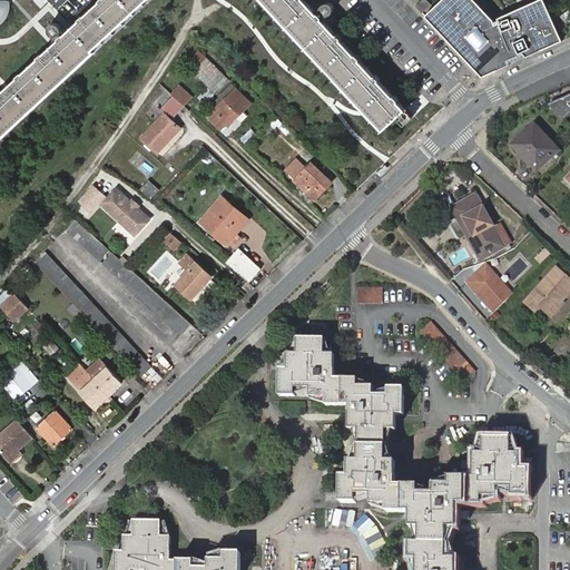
[(0,136),(146,0),(102,0),(58,42),(10,87),(0,96),(0,136)]
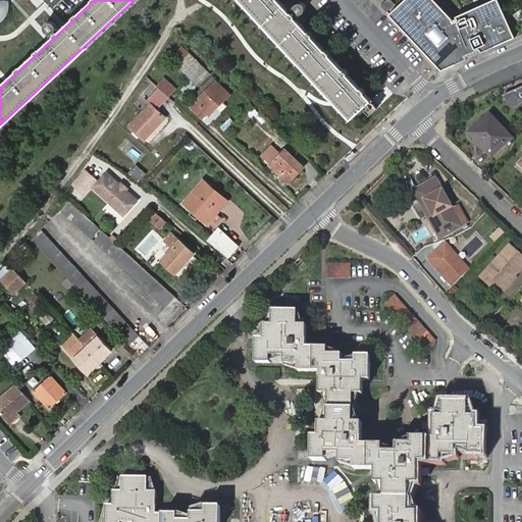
[(245,0),(354,117),(372,100),(279,0),(245,0)]
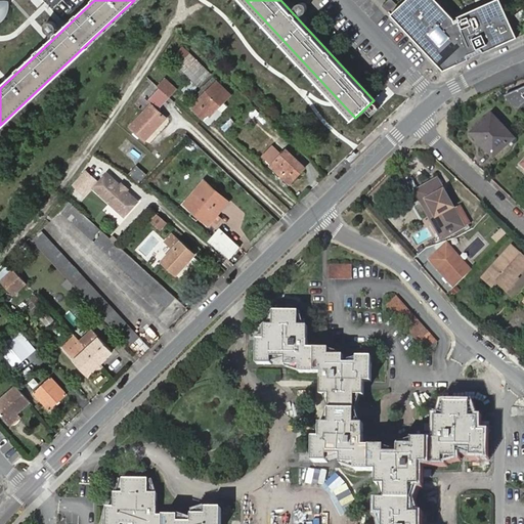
[(386,5),(392,11),(400,3),(396,0),(390,0),(390,1),(386,5)]
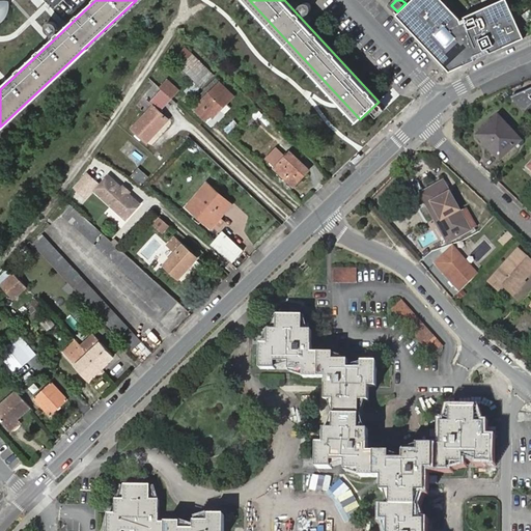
[(447,0),(411,0),(398,12),(452,68),(527,35),(510,0),(497,0),(463,16),(447,0)]
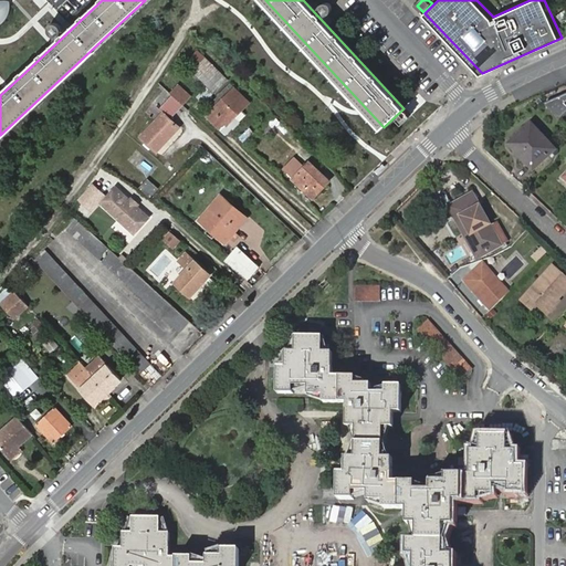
[(0,23),(3,22),(10,11),(9,1),(0,1),(0,23)]
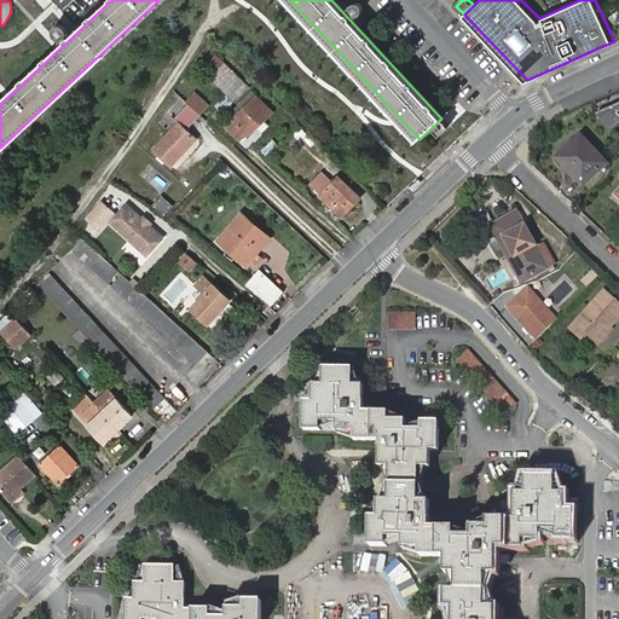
[(236,100),(250,86),(218,55),(204,68),(236,100)]
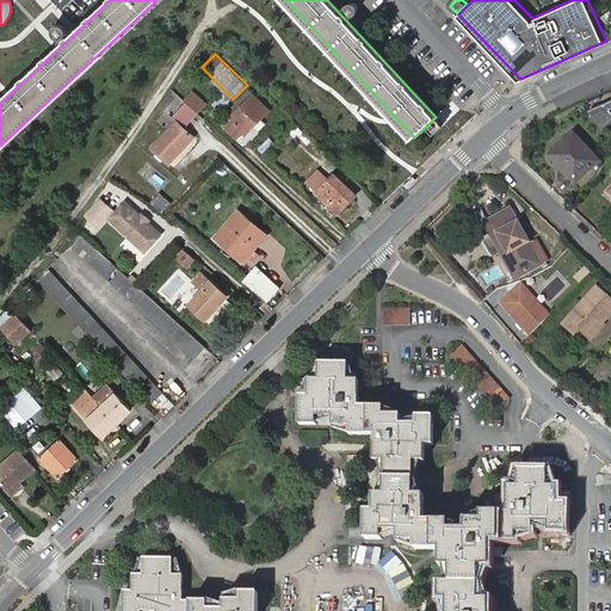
[(195,92),(186,100),(201,113),(208,104),(195,92)]
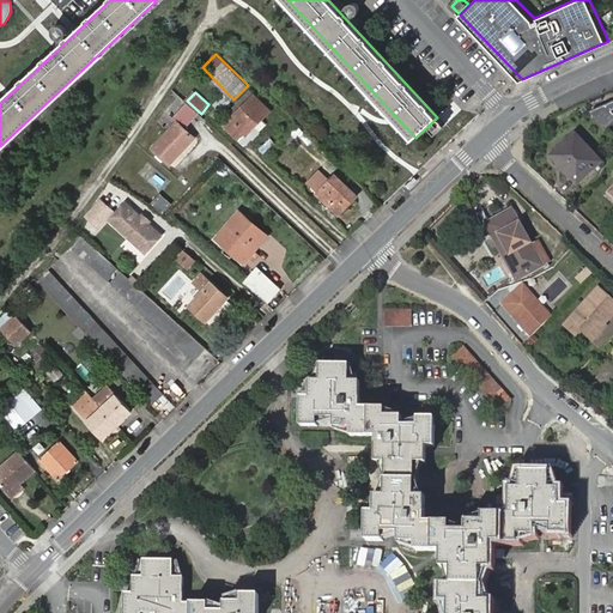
[(247,134),(271,110),(256,96),(231,120),(232,122),(228,128),(238,139),(246,133),(247,134)]
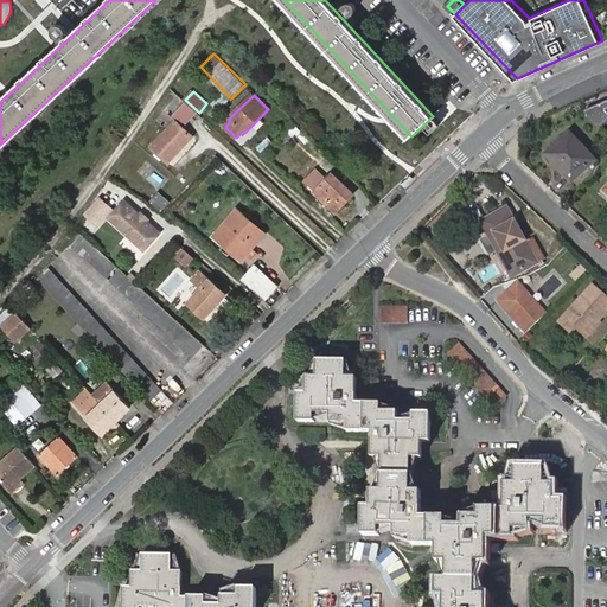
[(184,127),(196,114),(179,97),(167,114),(176,121),(153,146),(168,161),(192,136),(184,127)]
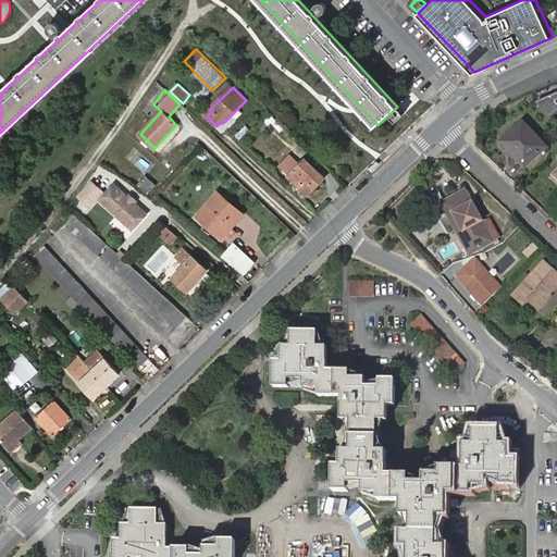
[(556,95),(536,104),(551,121),(556,114),(556,95)]
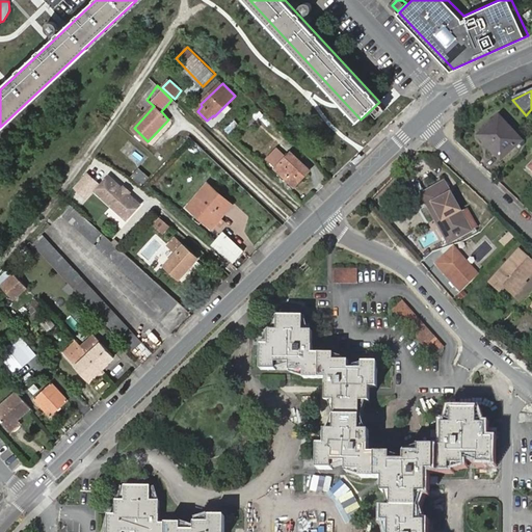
[(499,116),(478,137),(501,162),(523,142),(499,116)]
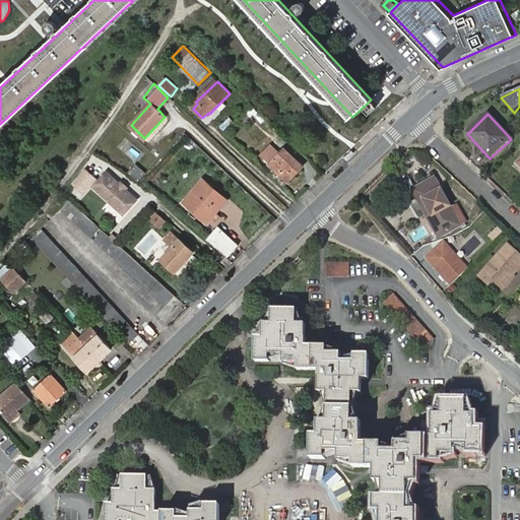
[(224,131),(235,123),(231,117),(220,126),(224,131)]
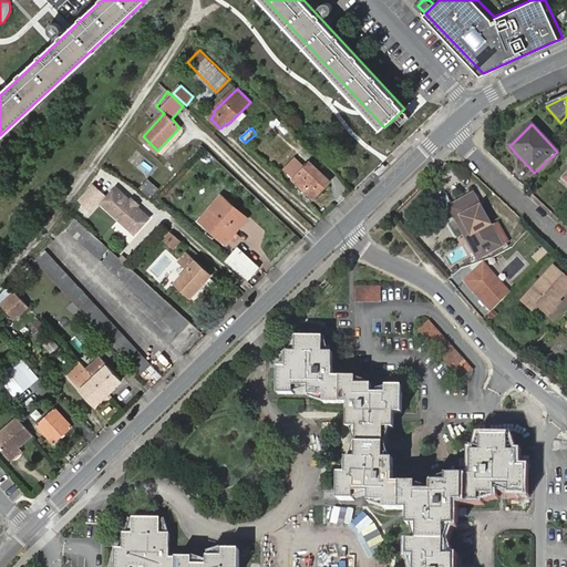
[(318,188),(328,178),(311,163),(295,179),(312,197),(320,191),(318,188)]
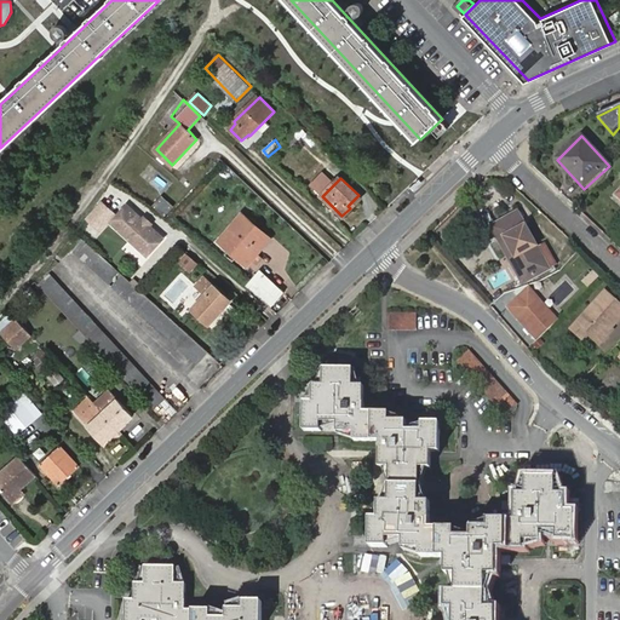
[(166,216),(176,206),(161,195),(153,205),(166,216)]
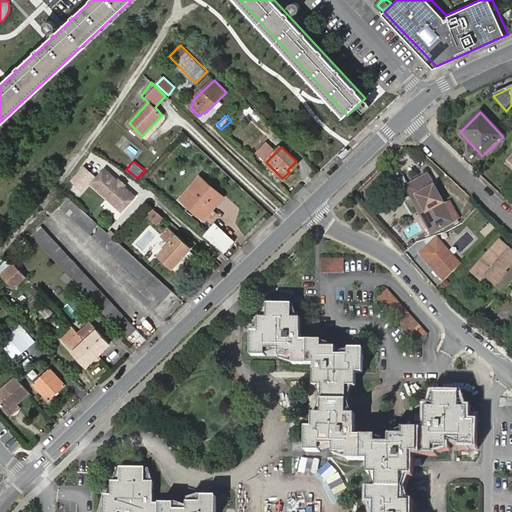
[(298,163),(296,161),(287,170),(289,172),(298,163)]
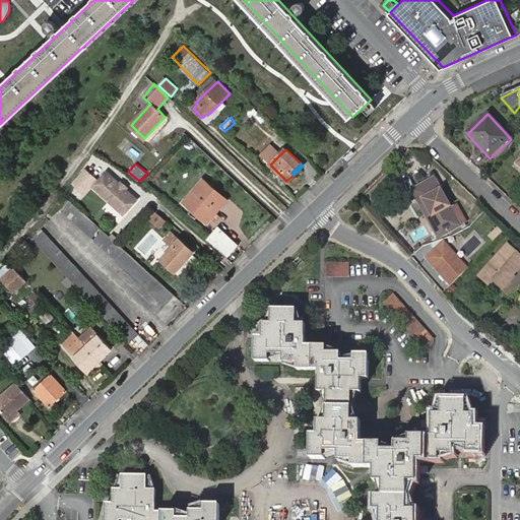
[(85,169),(73,182),(84,192),(96,179),(85,169)]
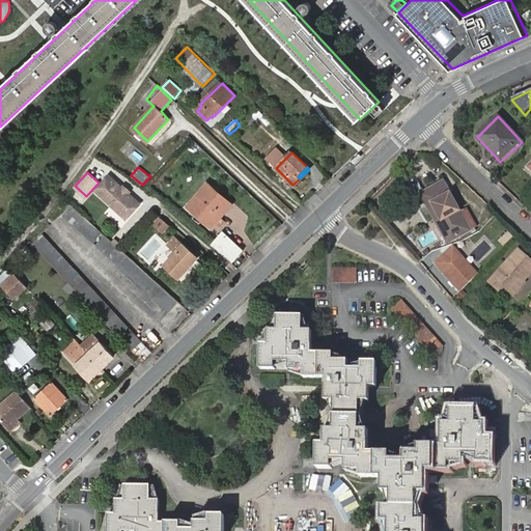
[(109,174),(95,190),(127,218),(141,202),(128,191),(127,192),(123,189),(124,188),(109,174)]
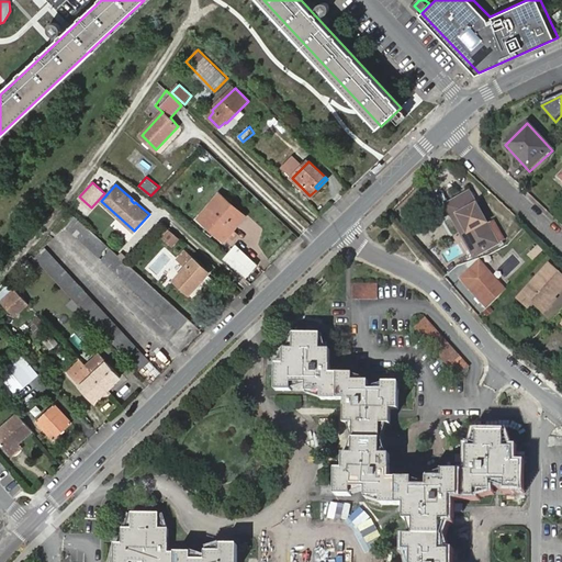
[(458,213),(480,253),(498,243),(469,189),(446,202),(452,215),(458,213)]
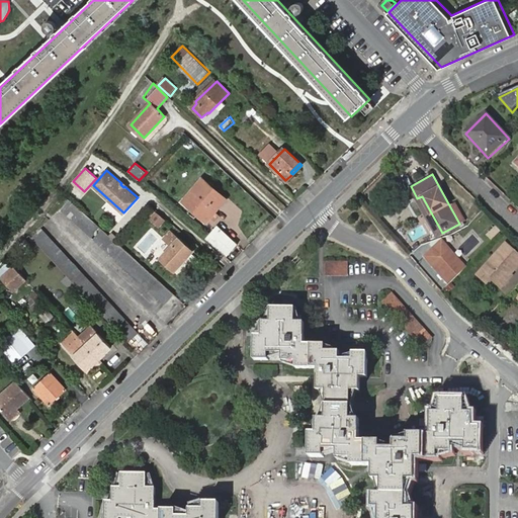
[(208,223),(227,200),(203,180),(182,203),(190,211),(192,209),(208,223)]
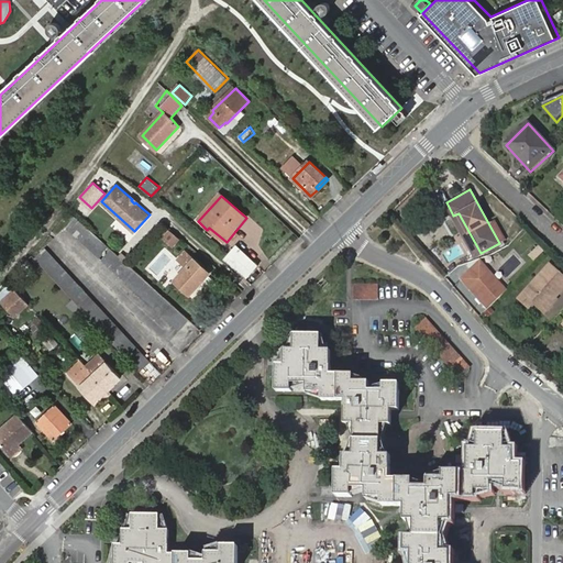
[(476,255),(481,253),(459,213),(453,216),(476,255)]
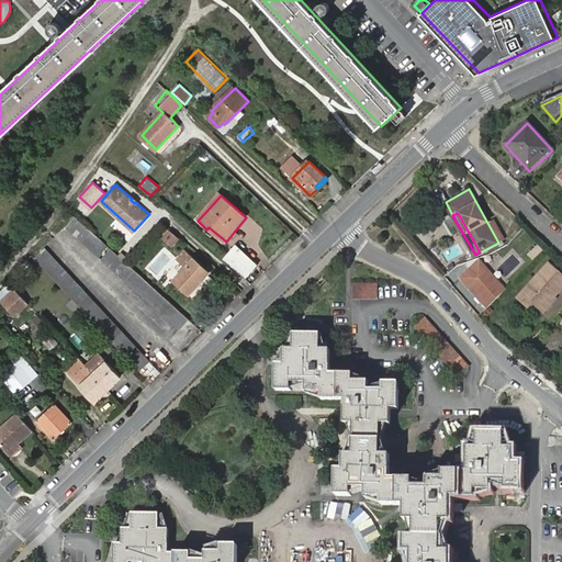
[(188,315),(76,215),(67,226),(179,325),(188,315)]
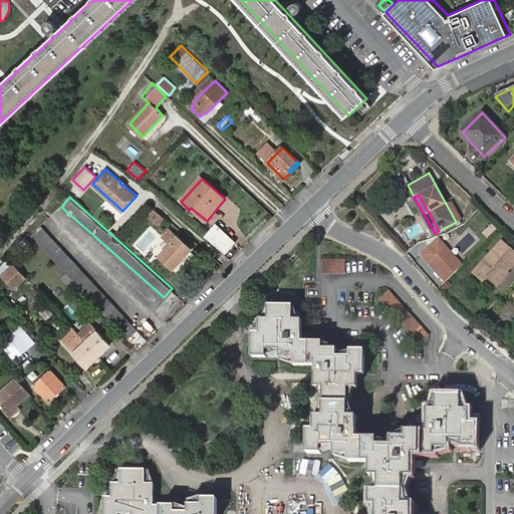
[(156,210),(149,219),(159,227),(166,218),(156,210)]
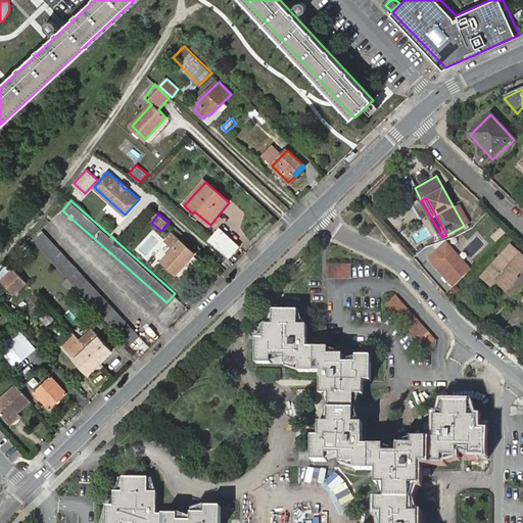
[(493,231),(486,224),(481,228),(488,235),(493,231)]
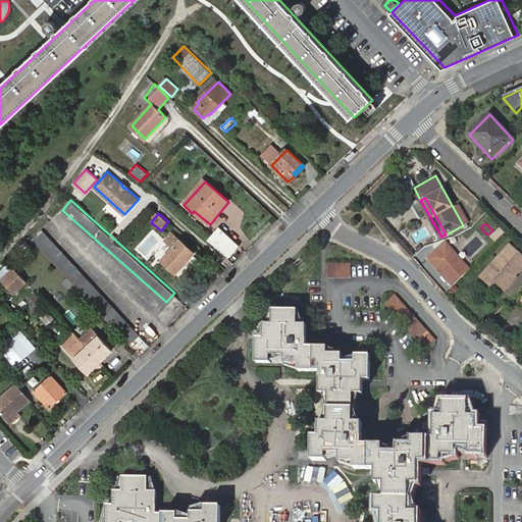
[(220,226),(209,240),(229,258),(242,245),(220,226)]
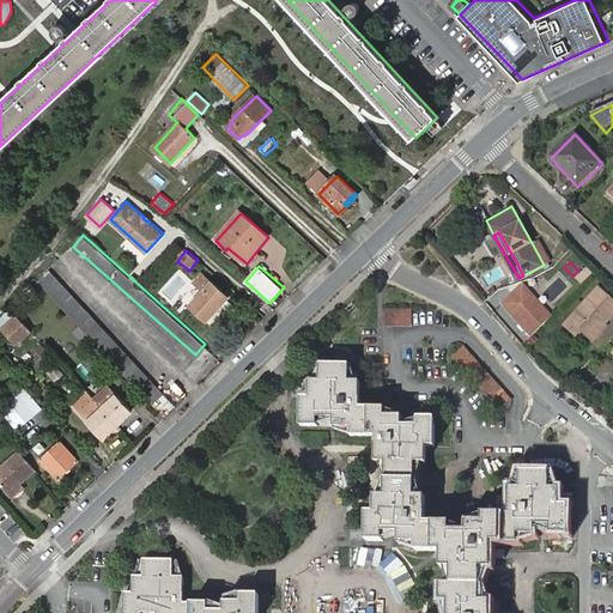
[(49,271),(37,281),(114,363),(149,400),(161,388),(49,271)]
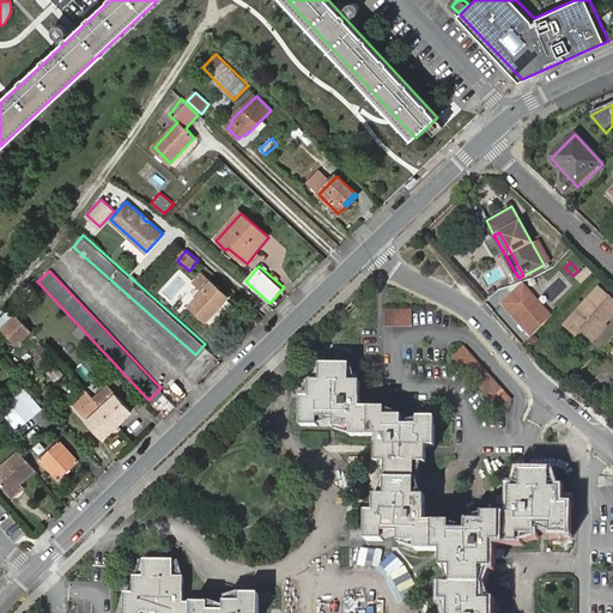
[(205,290),(192,304),(206,319),(208,321),(220,307),(217,302),(224,293),(204,274),(196,281),(205,290)]
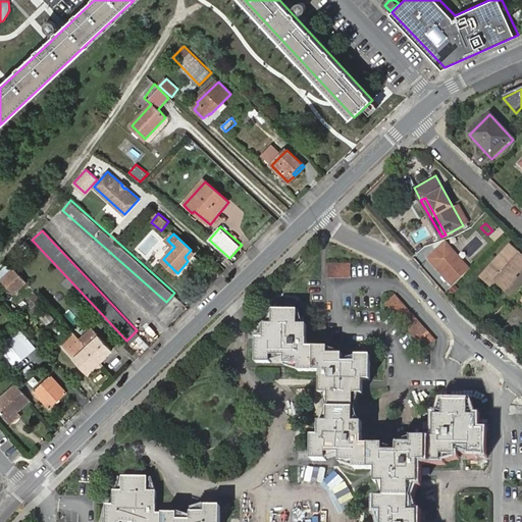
[(426,256),(451,283),(454,279),(469,266),(445,239),(426,256)]
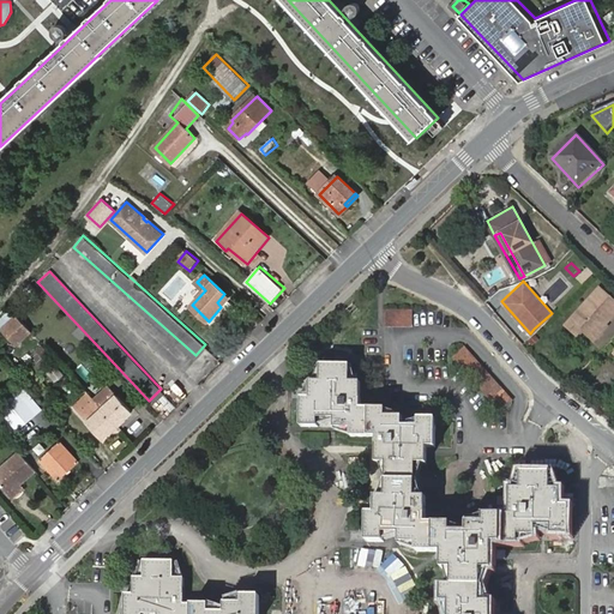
[(608,314),(611,318),(613,314),(613,304),(600,288),(570,317),(581,327),(590,337),(603,325),(601,321),(608,314)]
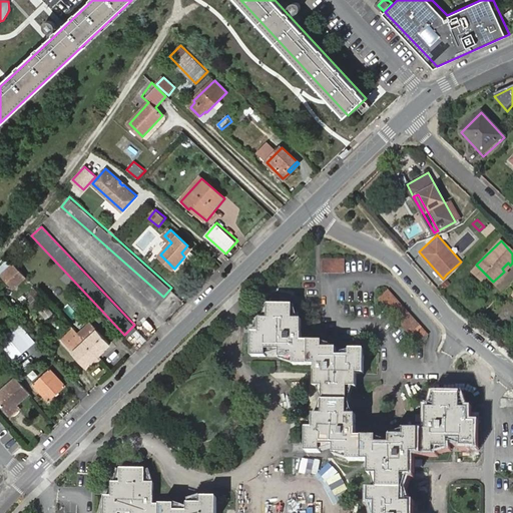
[(191,248),(187,245),(181,252),(184,257),(191,248)]
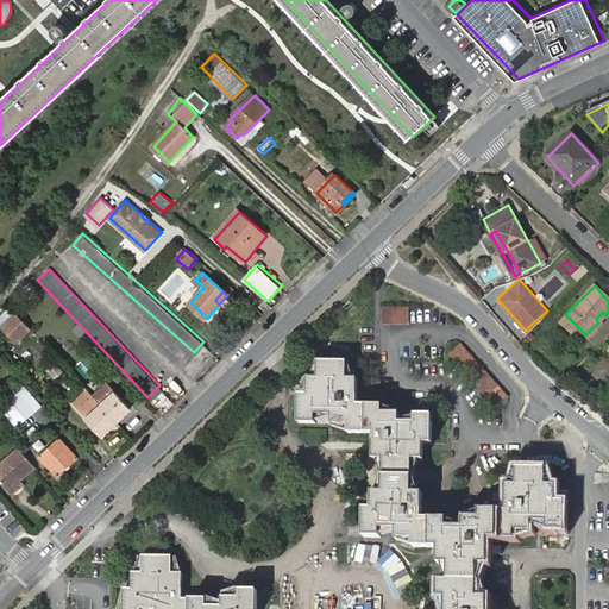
[(408,307),(383,307),(382,324),(408,324),(408,307)]
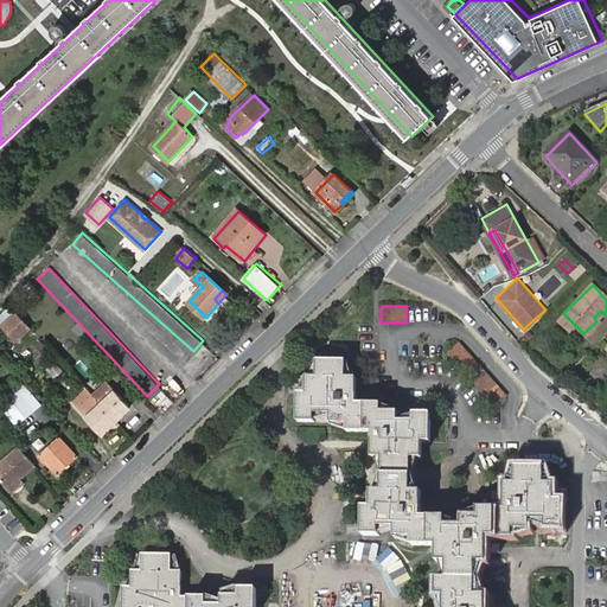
[(596,321),(604,314),(601,311),(594,318),(596,321)]
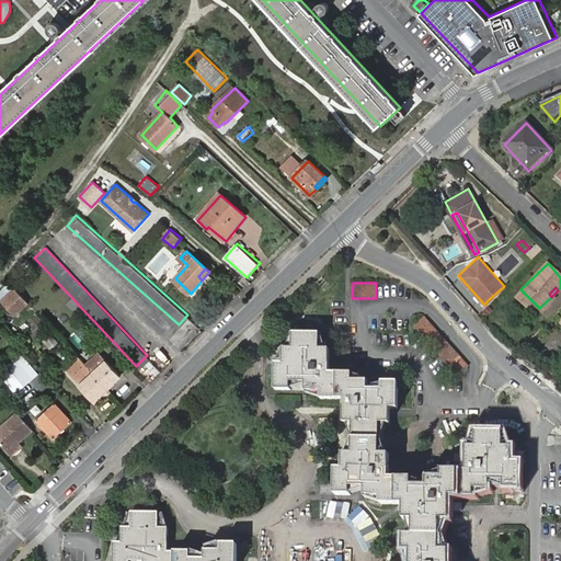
[(30,302),(16,288),(3,300),(15,315),(30,302)]
